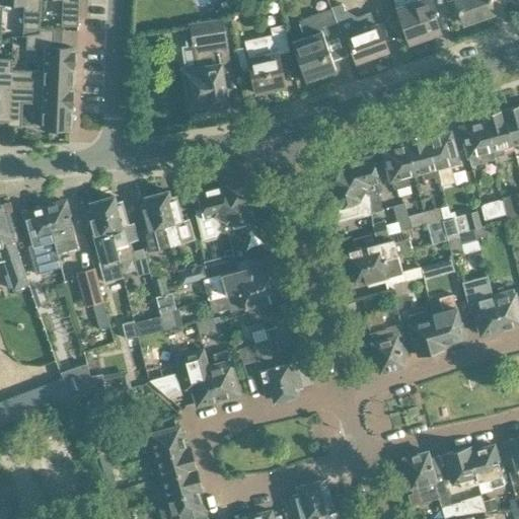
[(0,0),(0,1),(2,1),(23,2),(22,27),(40,28),(40,0),(0,0)]
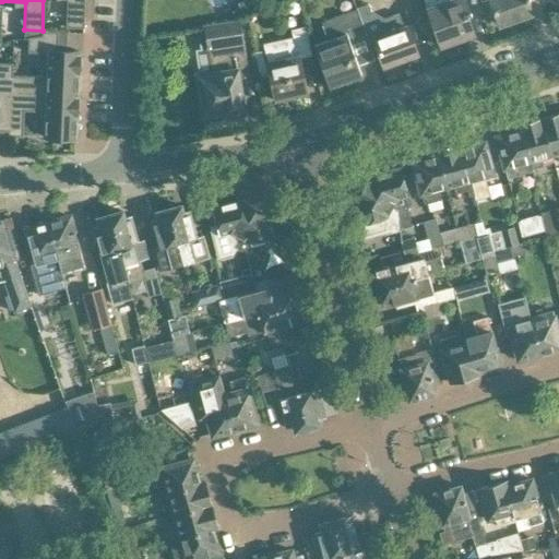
[(84,0),(67,0),(66,26),(83,27),(84,0)]
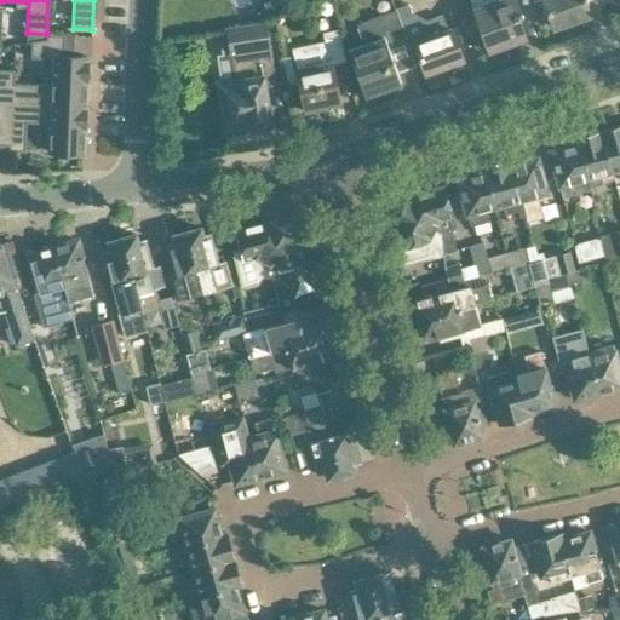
[(524,38),(517,17),(522,16),(516,0),(470,0),(474,10),(488,51),(524,38)]
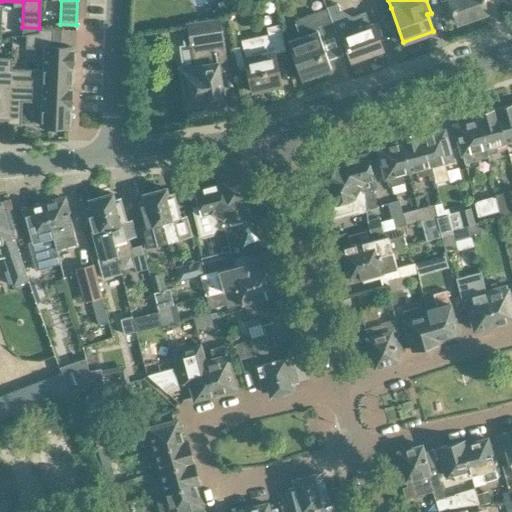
[(448,0),(457,23),(487,12),(483,0),(484,0),(448,0)]
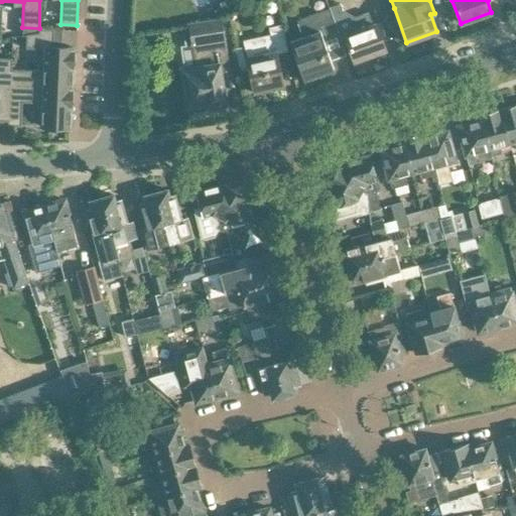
[(340,4),(329,8),(340,37),(346,35),(355,61),(385,50),(375,24),(373,25),(368,12),(354,17),(353,15),(344,10),(343,11),(340,4)]
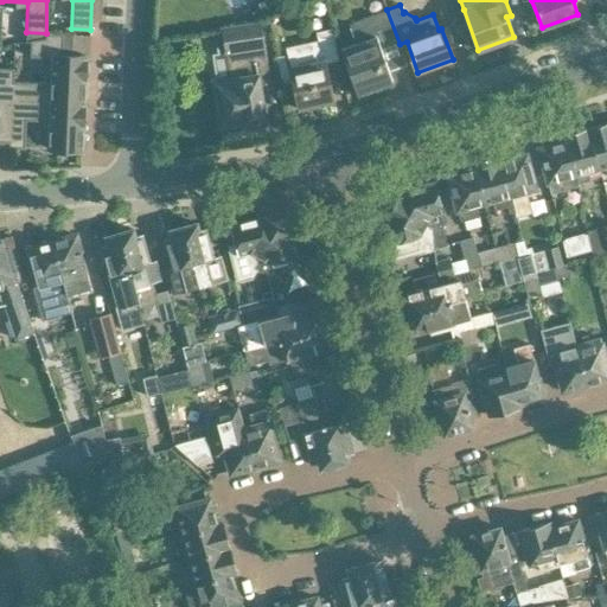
[(357,44),(340,49),(357,94),(393,81),(389,72),(407,65),(404,57),(400,44),(387,10),(349,24),(357,44)]
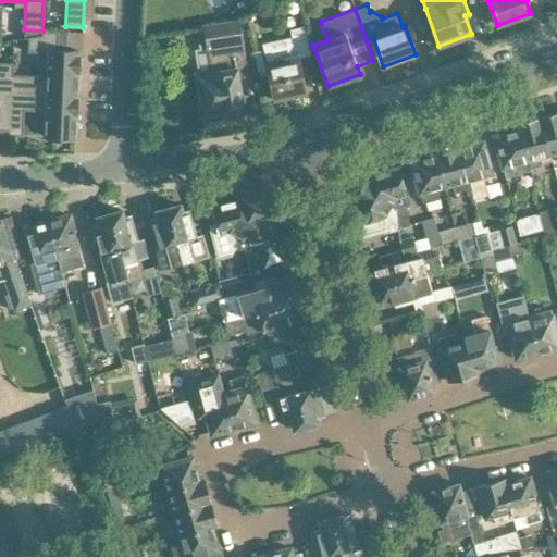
[(239,20),(202,25),(210,73),(196,75),(202,115),(223,112),(223,115),(243,112),(236,71),(247,69),(243,41),(242,31),(239,20)]
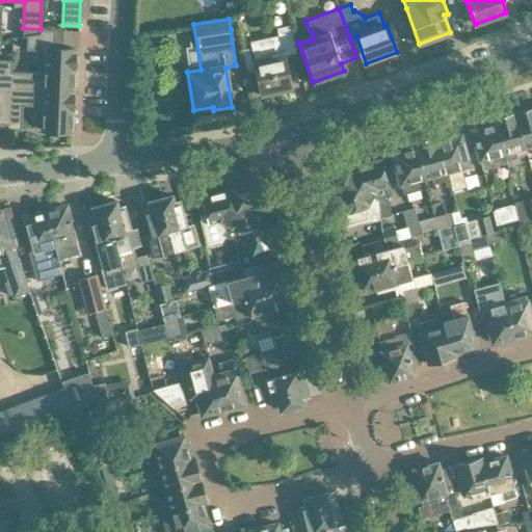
[(278,35),(250,42),(262,96),(292,89),(285,56),(297,54),(291,25),(277,27),(278,35)]
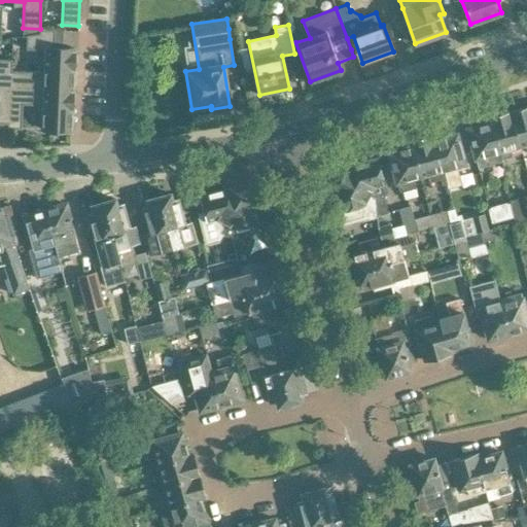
[(235,28),(229,29),(230,39),(237,38),(235,28)]
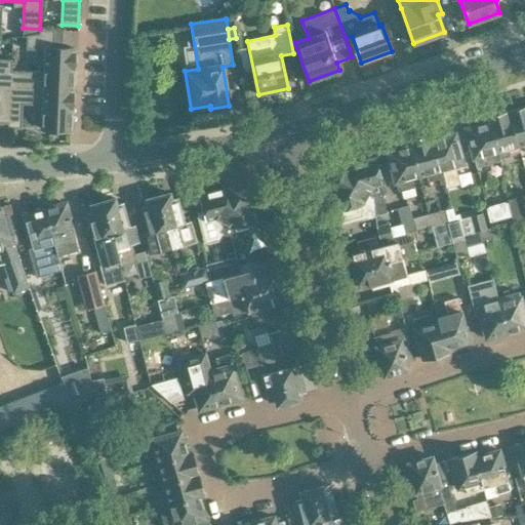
[(54,47),(54,30),(40,29),(40,33),(27,35),(27,49),(46,50),(45,72),(11,71),(9,71),(9,86),(73,89),(74,48),(54,47)]
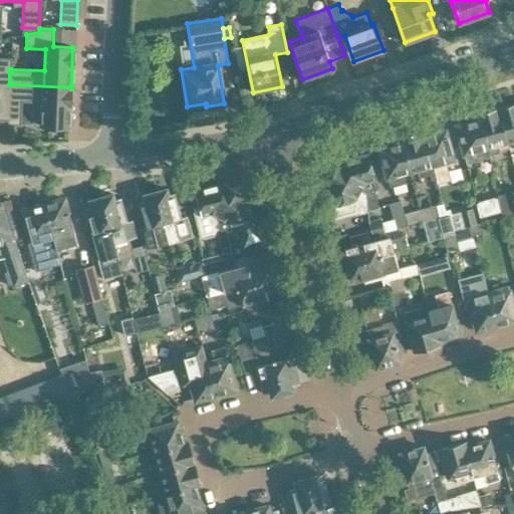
[(0,119),(7,120),(9,84),(9,69),(11,69),(12,58),(0,57),(0,119)]
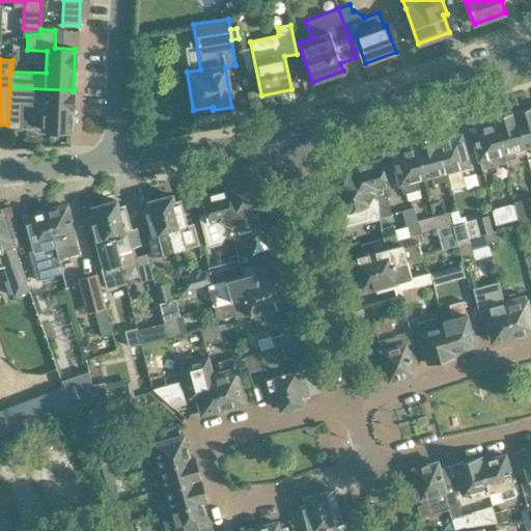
[(74,92),(74,90),(9,87),(7,124),(7,129),(22,130),(23,105),(44,106),(43,131),(72,132),(74,92)]
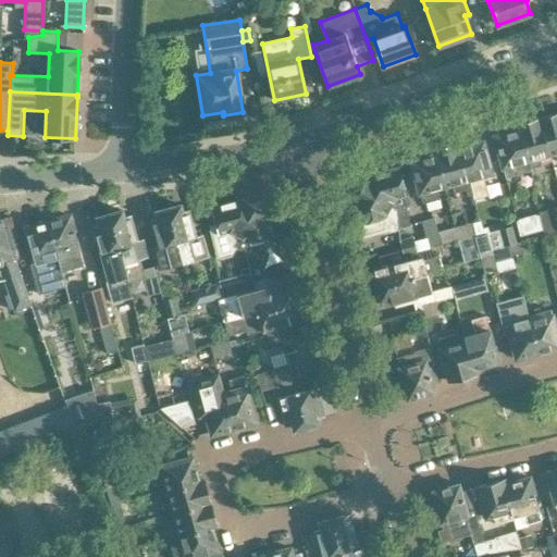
[(556,112),(539,118),(549,157),(555,156),(556,161),(556,112)]
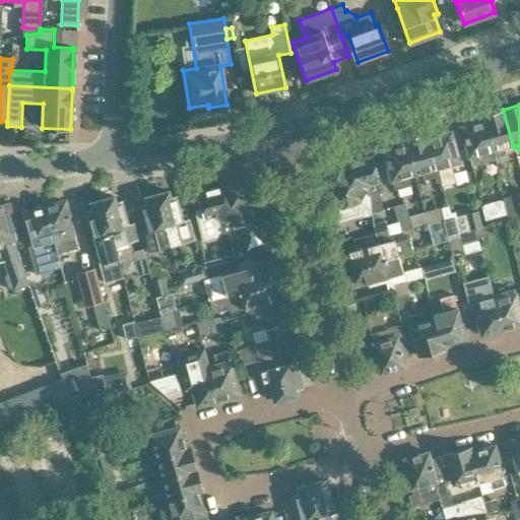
[(513,146),(503,110),(482,116),(483,121),(494,159),(495,159),(495,157),(505,154),(504,149),(507,148),(513,146)]
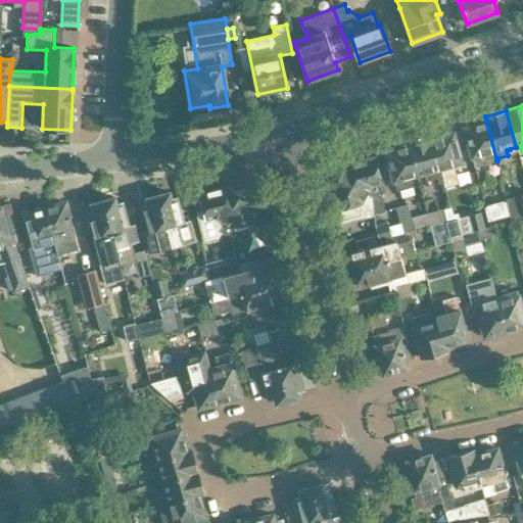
[(486,122),(464,128),(475,167),(496,160),(486,122)]
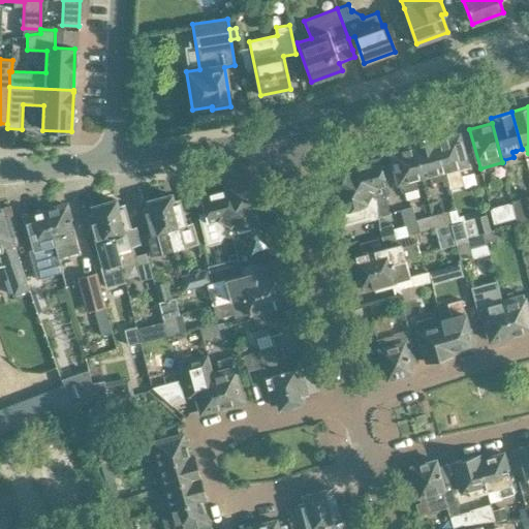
[(411,142),(413,147),(422,177),(429,175),(432,184),(443,181),(444,186),(449,184),(447,179),(445,170),(442,170),(435,142),(433,135),(411,142)]
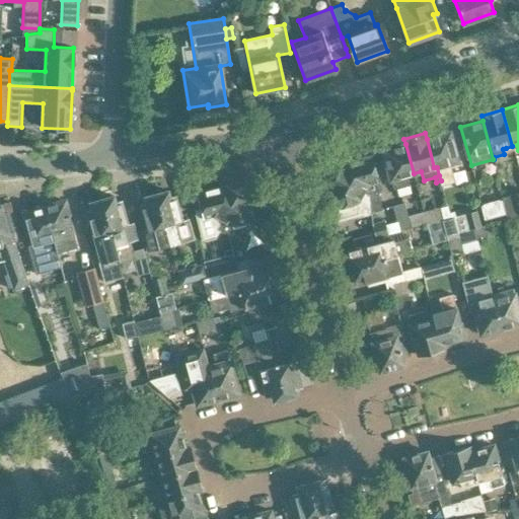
[(442,134),(427,139),(434,167),(437,167),(439,175),(441,180),(442,187),(454,182),(449,167),(458,165),(450,134),(442,136),(442,134)]
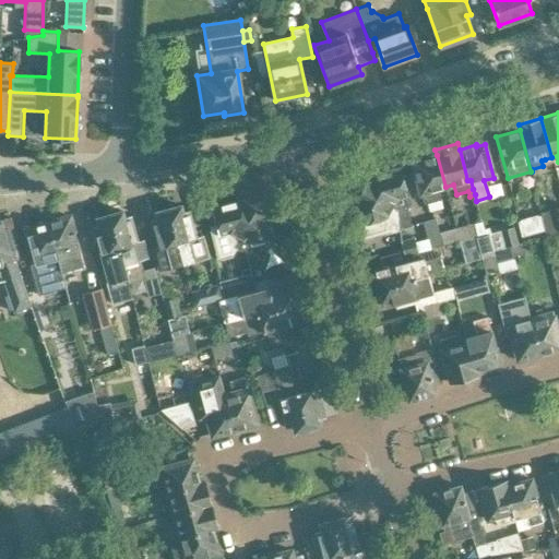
[(413,164),(418,185),(423,199),(426,204),(442,200),(439,189),(445,187),(437,155),(420,159),(420,162),(413,164)]
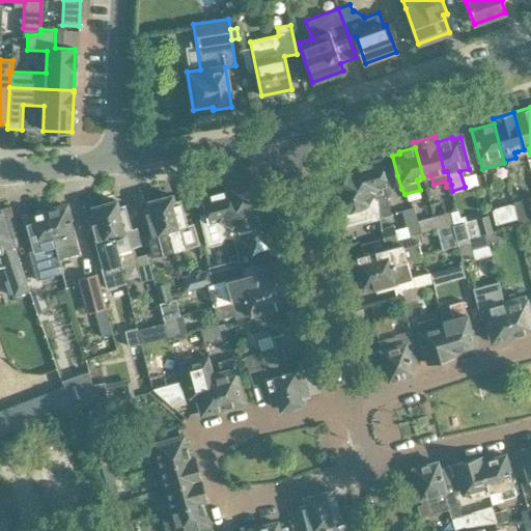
[(386,195),(390,194),(381,160),(353,167),(344,180),(375,197),(378,198),(381,216),(381,217),(391,215),(386,195)]
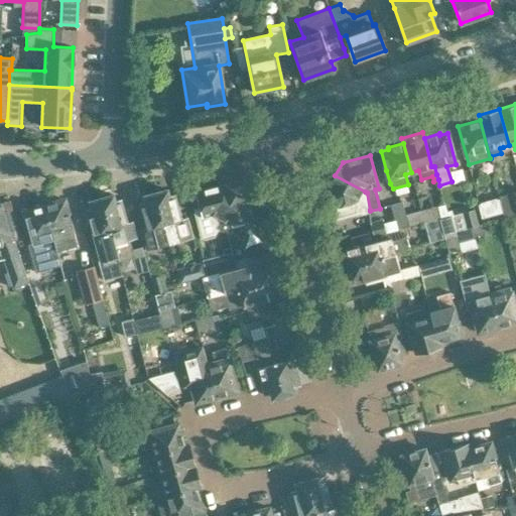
[(370,210),(367,192),(365,191),(335,175),(328,187),(333,207),(355,201),(356,206),(354,207),(360,231),(371,228),(373,235),(385,233),(382,223),(382,221),(370,224),(367,213),(369,213),(368,212),(370,211),(370,210)]
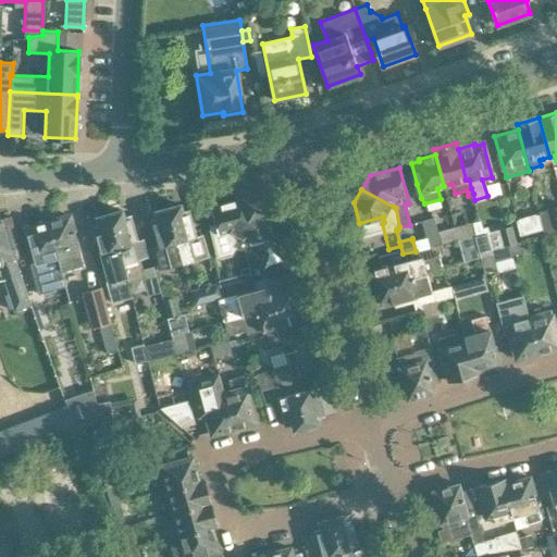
[(215,222),(206,225),(214,259),(231,255),(236,247),(232,245),(236,239),(254,207),(240,199),(211,207),(215,222)]
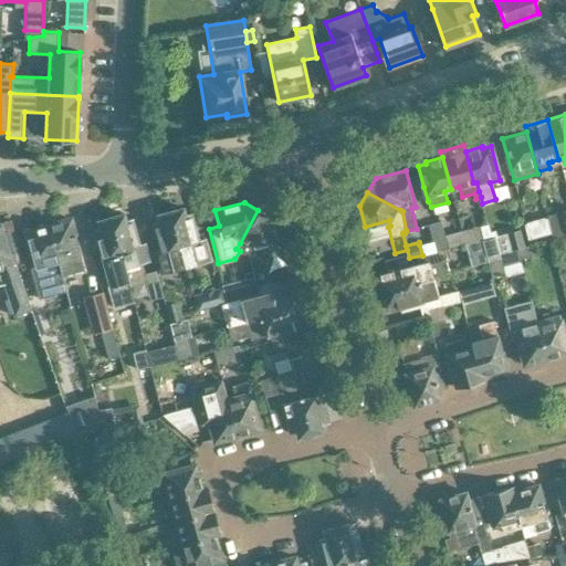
[(184,208),(170,211),(186,266),(210,260),(205,239),(198,240),(190,213),(185,215),(184,208)]
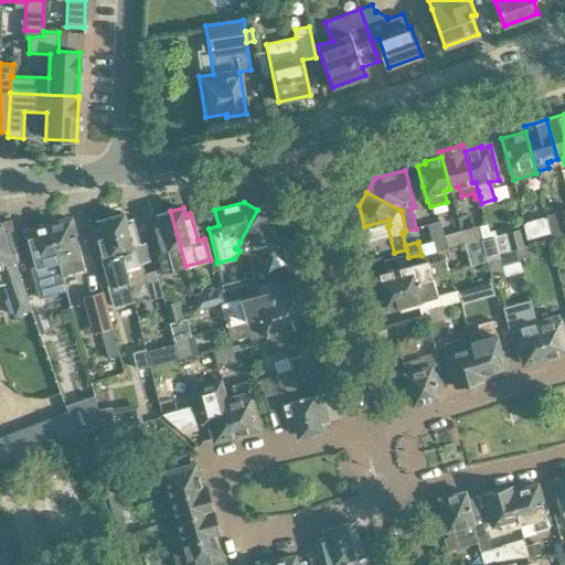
[(564,208),(546,213),(545,213),(546,215),(550,233),(552,237),(564,234),(564,208)]
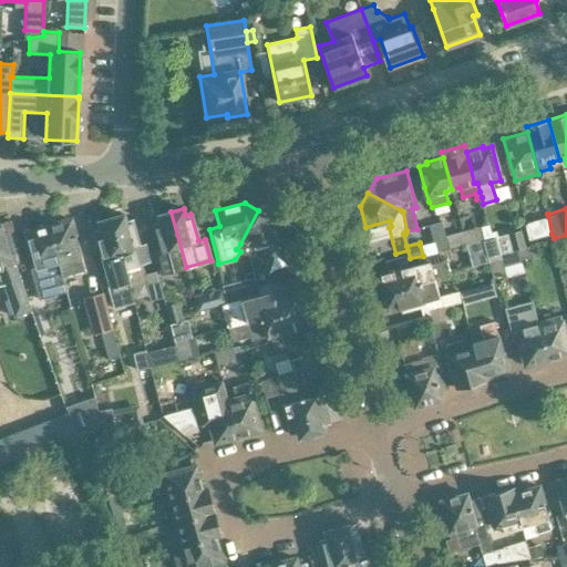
[(240,244),(236,249),(240,251),(249,258),(250,263),(255,276),(255,277),(256,279),(257,287),(271,282),(271,281),(270,281),(265,264),(272,249),(270,240),(278,238),(272,218),(258,210),(240,244)]
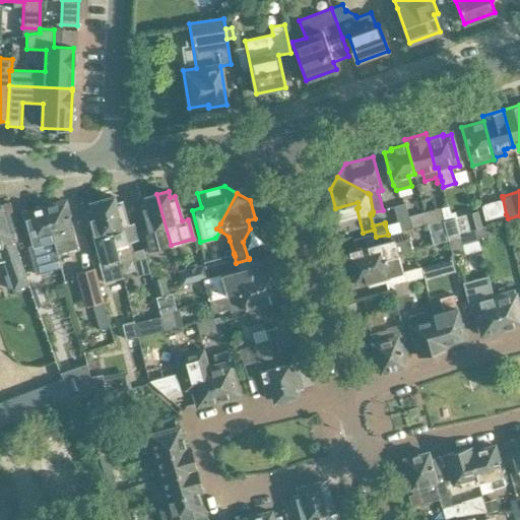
[(143,232),(148,251),(171,245),(156,194),(145,197),(147,203),(142,205),(148,230),(143,232)]
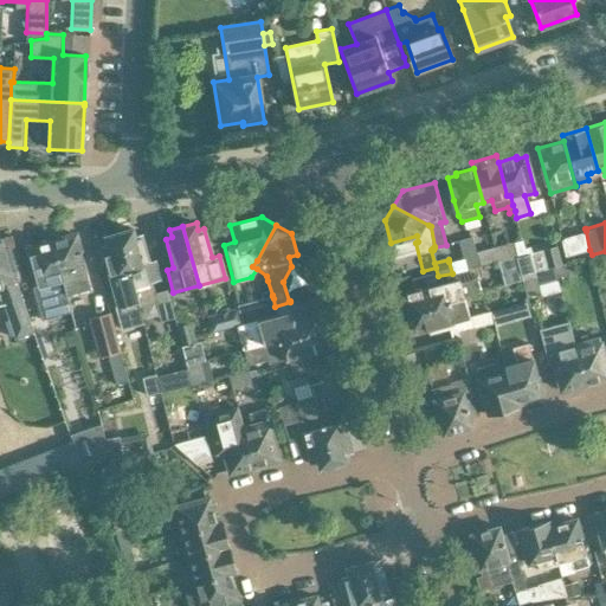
[(133,229),(118,233),(140,307),(156,303),(159,302),(156,294),(153,279),(155,279),(150,263),(149,264),(141,234),(135,236),(133,229)]
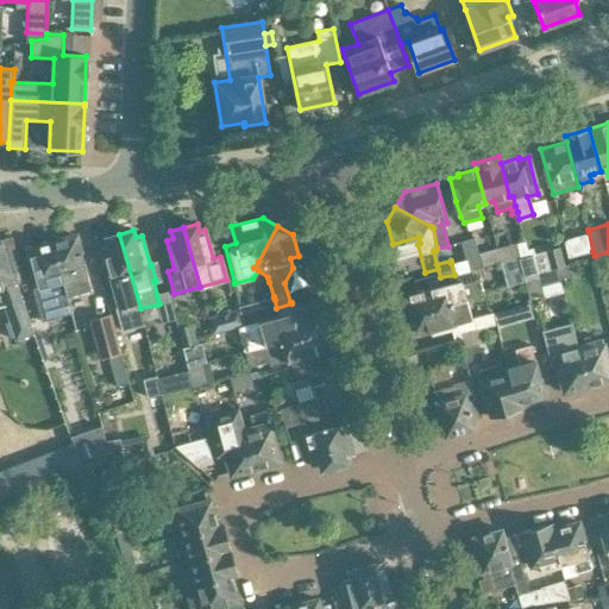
[(589,232),(563,239),(567,258),(592,251),(589,232)]
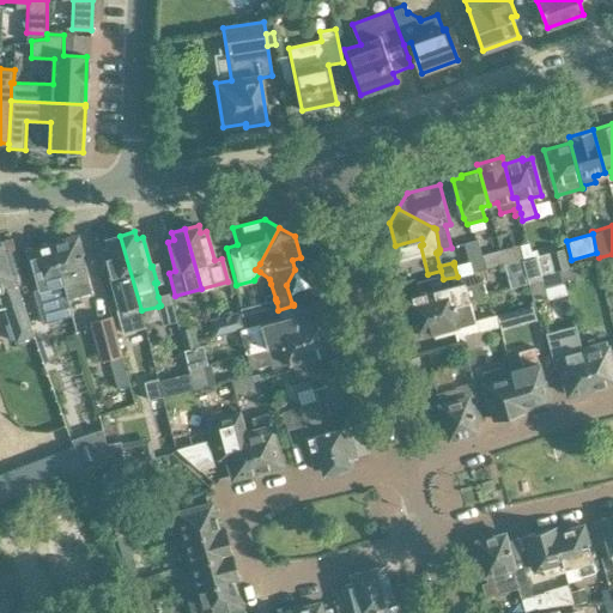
[(109,247),(103,248),(116,293),(111,295),(122,333),(146,327),(141,310),(120,236),(108,240),(109,247)]
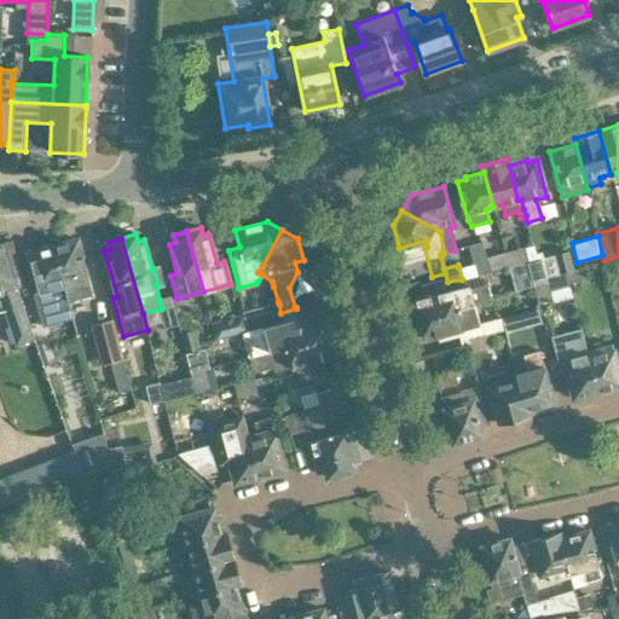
[(12,239),(0,243),(0,305),(6,323),(12,341),(32,335),(16,289),(24,287),(12,239)]
